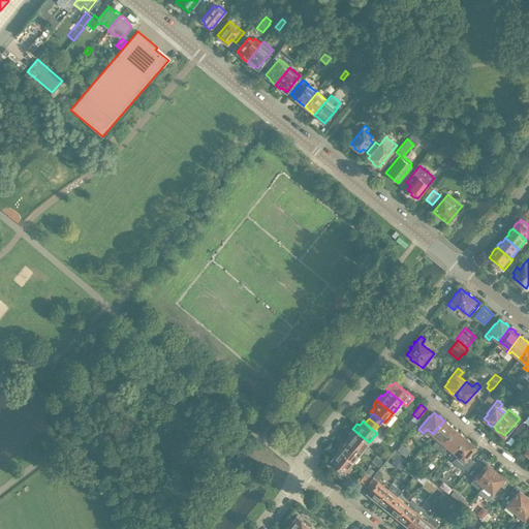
[(443,442),(455,429),(449,425),(449,424),(446,422),(445,422),(444,421),(433,434),(443,442)]
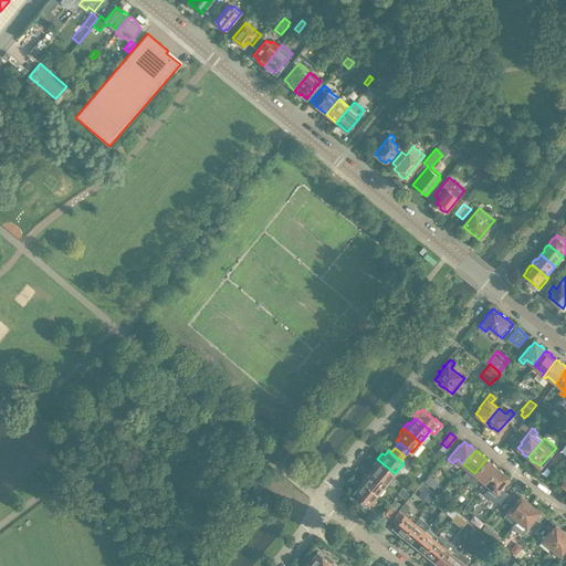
[(559,451),(547,467),(553,471),(565,456),(559,451)]
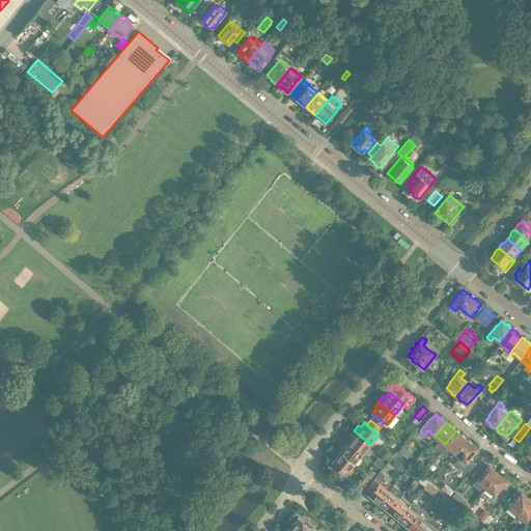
[(351,438),(347,442),(362,453),(370,444),(354,430),(350,436),(351,438)]
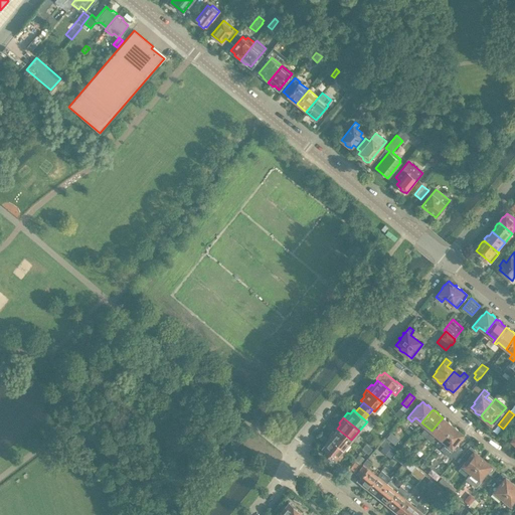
[(442,439),(453,426),(452,425),(451,423),(449,421),(447,421),(443,417),(432,431),(442,439)]
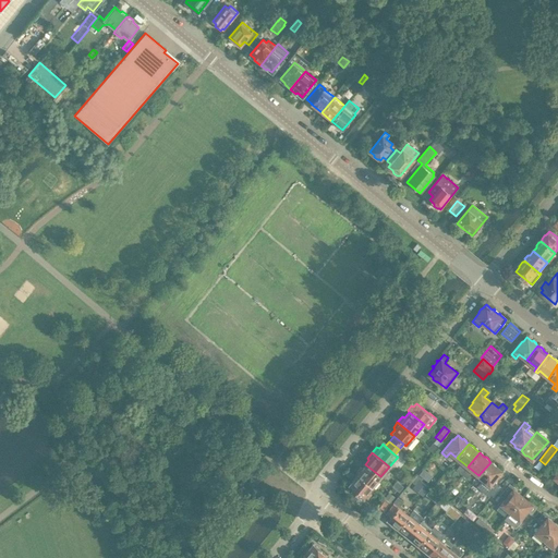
[(490,462),(478,475),(485,482),(482,486),(486,489),(498,475),(497,475),(501,471),(496,466),(496,465),(493,462),(492,463),(490,462)]
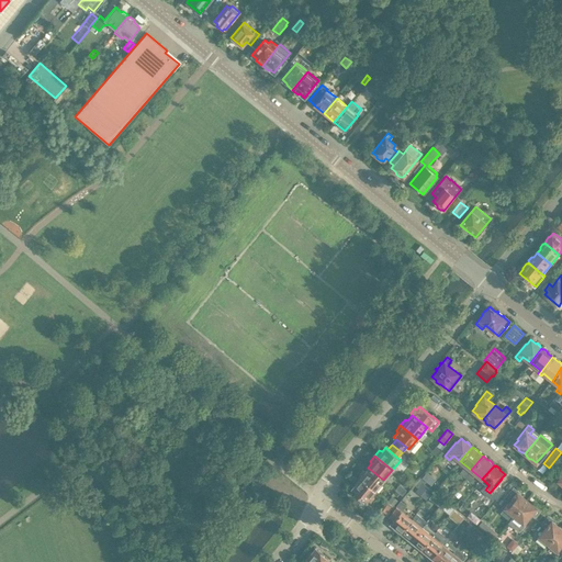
[(362,471),(358,476),(375,491),(383,480),(368,468),(364,472),(362,471)]
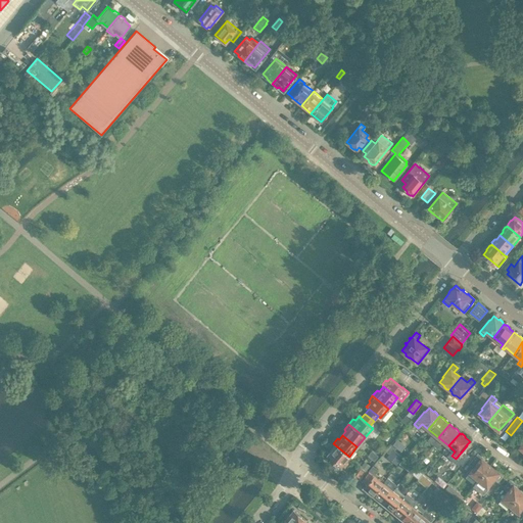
[(432,444),(436,439),(432,436),(428,441),(432,444)]
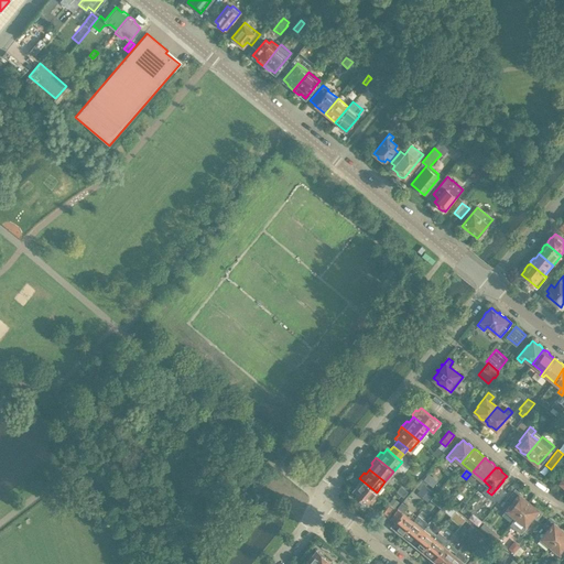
[(472,484),(475,478),(470,474),(466,479),(472,484)]
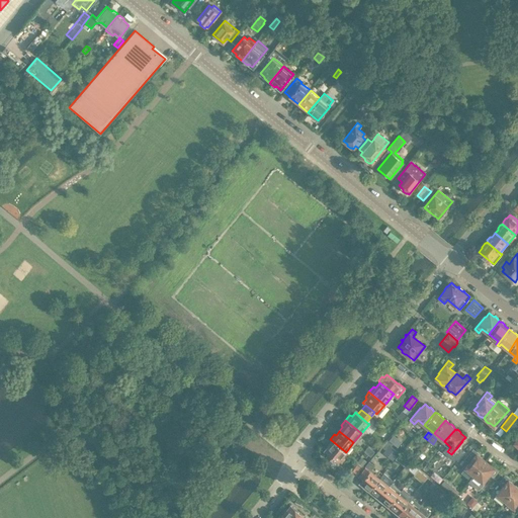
[(338,461),(346,452),(330,439),(326,444),(327,446),(324,450),(328,453),(326,455),(332,460),(334,458),(338,461)]
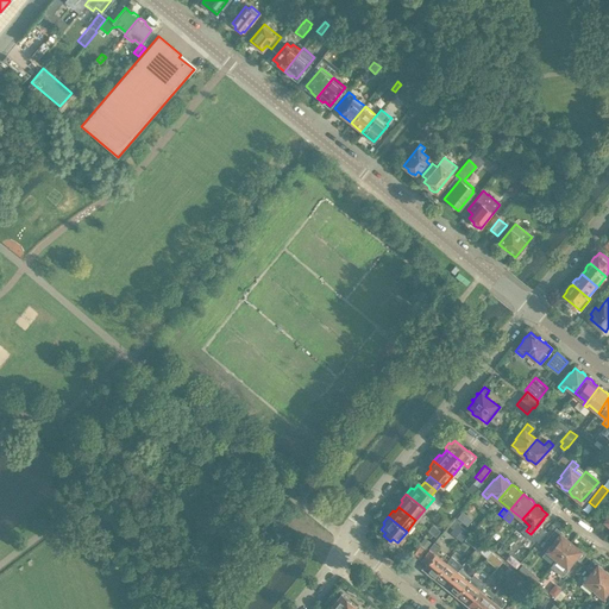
[(453,519),(449,525),(454,529),(458,525),(459,523),(453,519)]
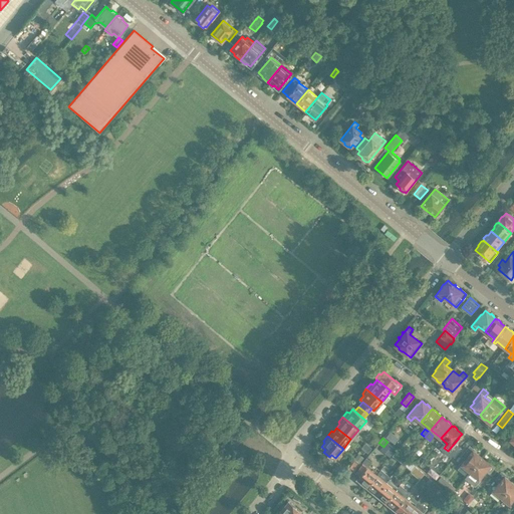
[(380,451),(390,458),(396,451),(387,443),(383,447),(380,451)]
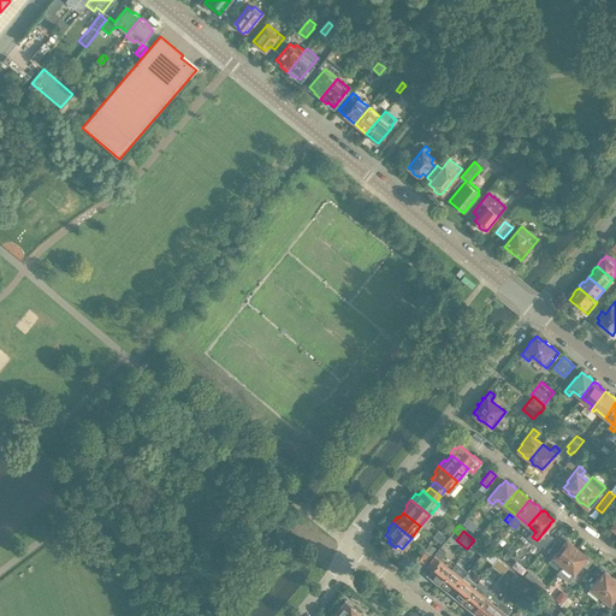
[(552,556),(563,564),(576,549),(567,540),(568,539),(562,534),(556,543),(561,546),(552,556)]
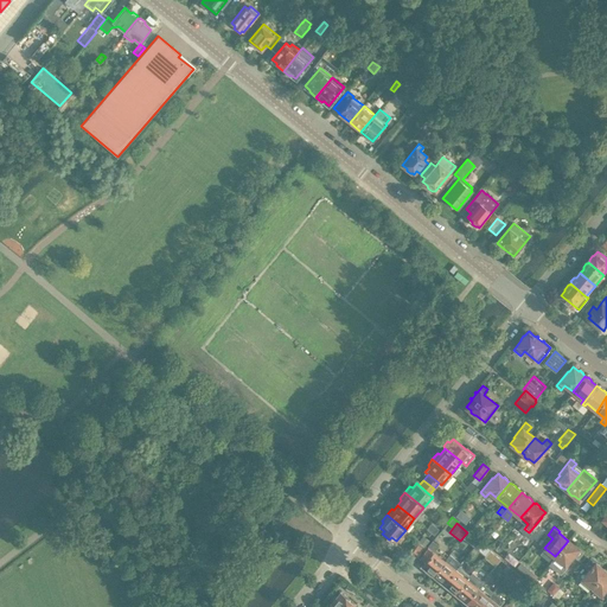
[(421,566),(432,574),(445,560),(434,551),(439,545),(433,541),(419,557),(425,562),(421,566)]
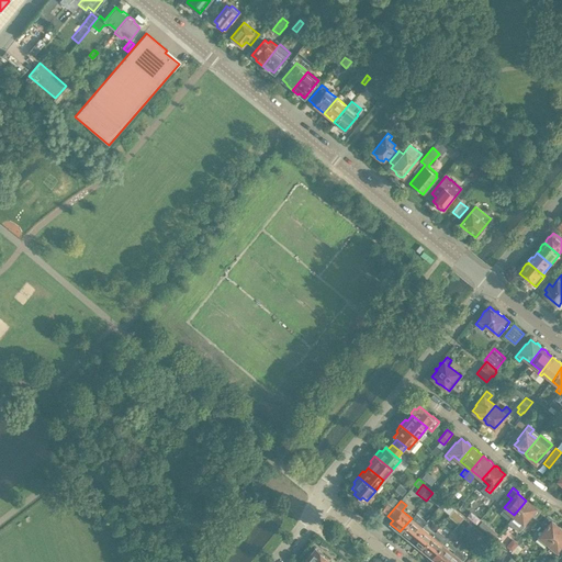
[(535,507),(526,501),(514,515),(523,523),(530,514),(535,518),(541,510),(536,506),(535,507)]
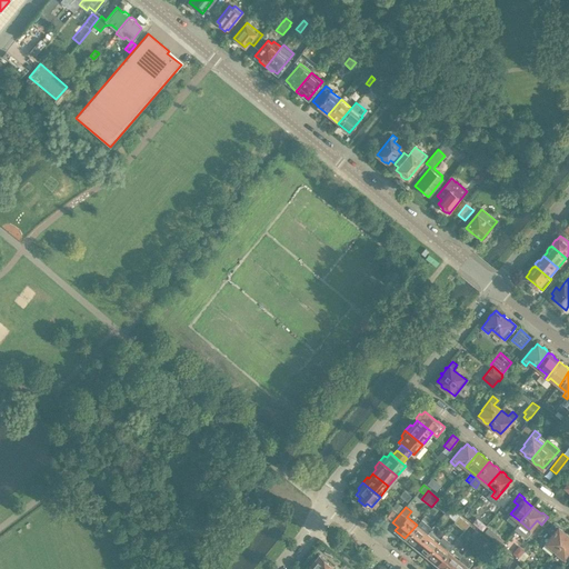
[(382,520),(388,525),(398,512),(392,508),(382,520)]
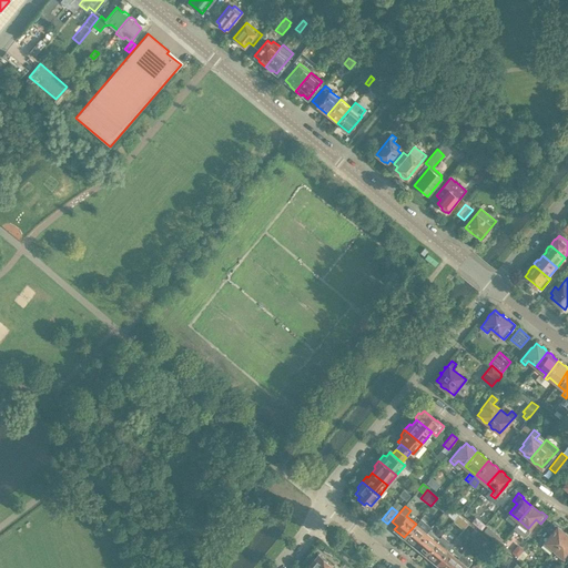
[(474,514),(468,519),(478,528),(484,521),(474,514)]
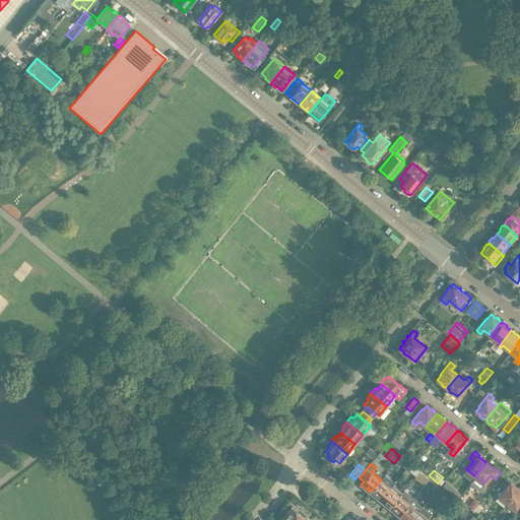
[(499,496),(507,503),(519,489),(511,482),(511,481),(507,477),(501,484),(505,488),(499,496)]
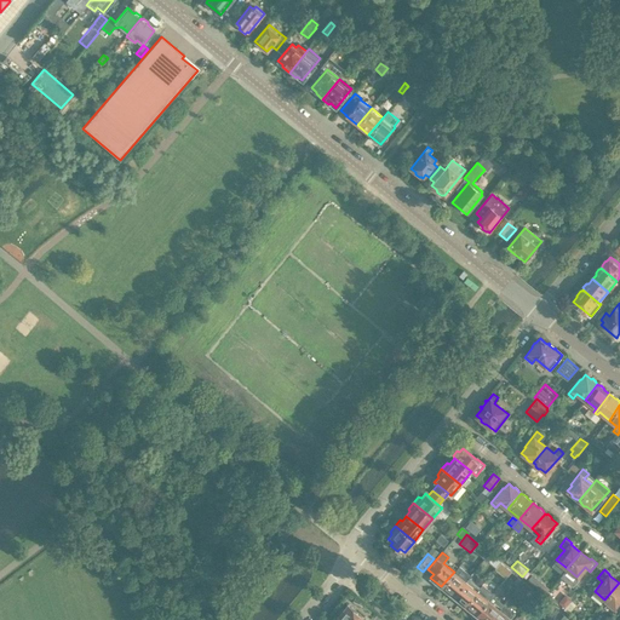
[(453,596),(465,581),(470,575),(465,570),(460,577),(454,572),(441,586),(453,596)]
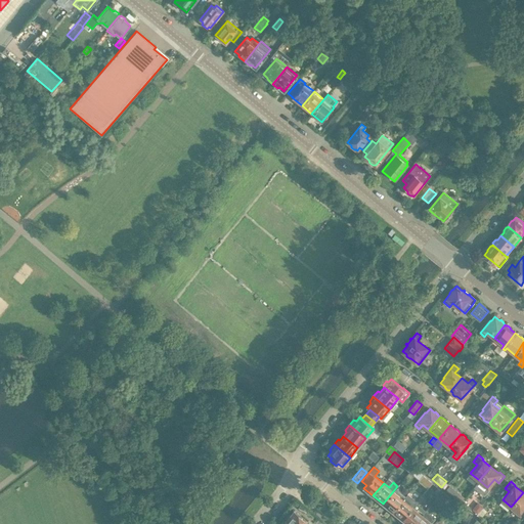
[(445,490),(461,503),(464,497),(449,485),(445,490)]
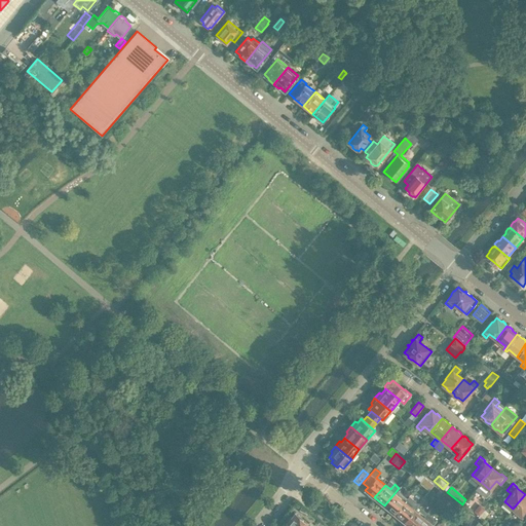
[(404,500),(398,496),(402,491),(399,488),(395,493),(384,505),(393,514),(404,500)]
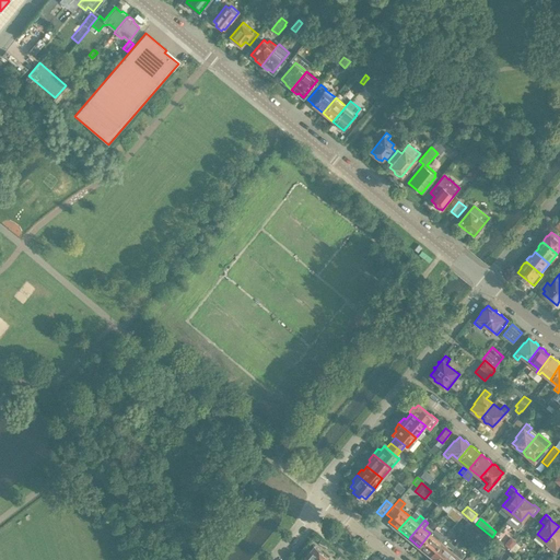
[(559,527),(559,526),(546,541),(556,549),(559,543),(559,527)]
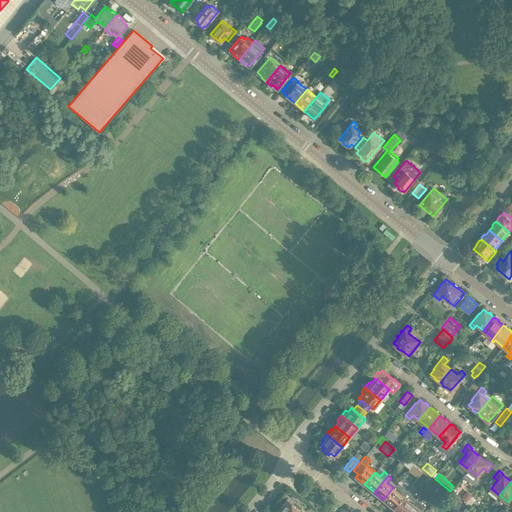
[(398,511),(404,511),(415,499),(408,493),(409,492),(414,486),(411,484),(402,495),(392,507),(398,511)]
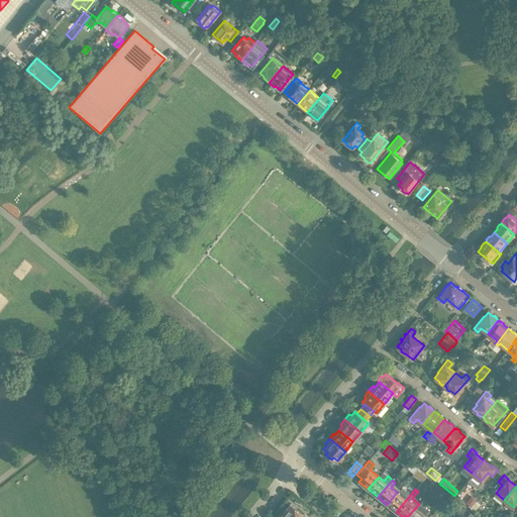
[(397,492),(387,505),(396,512),(406,500),(397,492)]
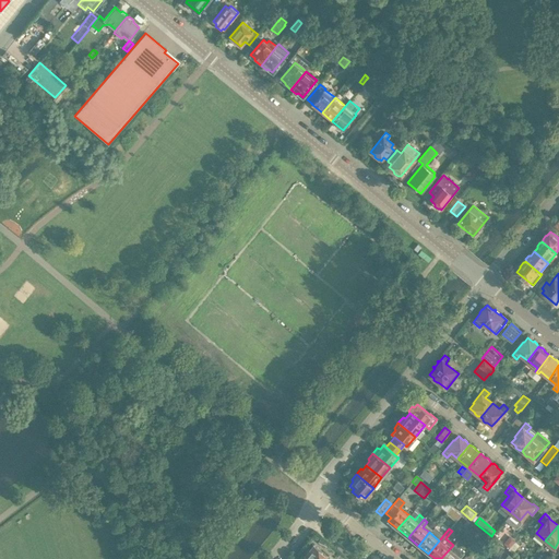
[(509,537),(503,544),(508,548),(514,540),(511,537),(509,537)]
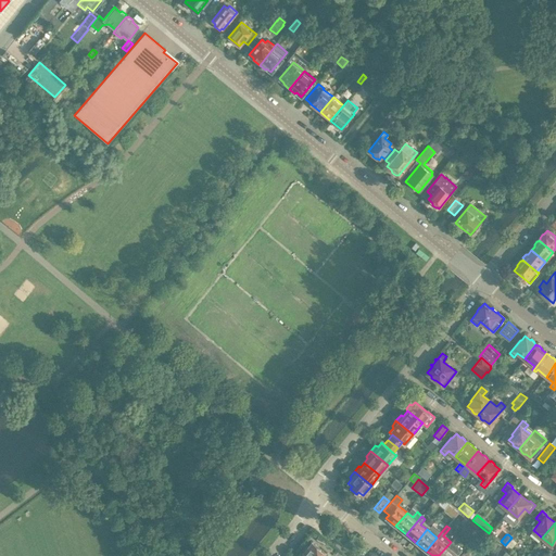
[(319,535),(316,539),(323,544),(326,541),(319,535)]
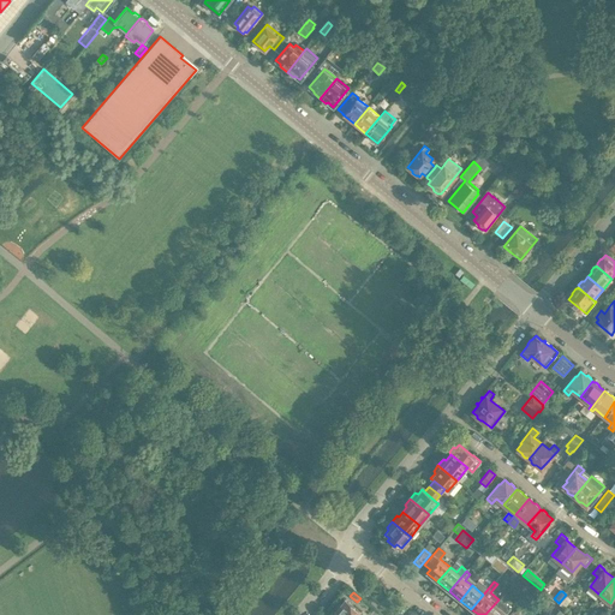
[(339,604),(334,610),(340,614),(363,614),(364,614),(357,610),(358,610),(351,604),(345,599),(340,604),(339,604)]
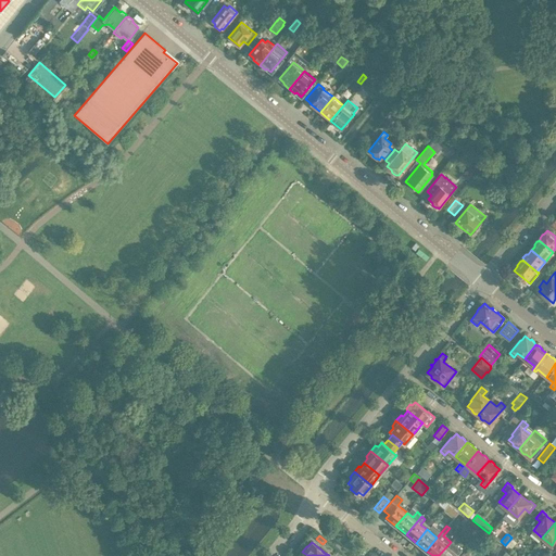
[(459,555),(458,554),(462,551),(451,542),(439,555),(459,555)]
